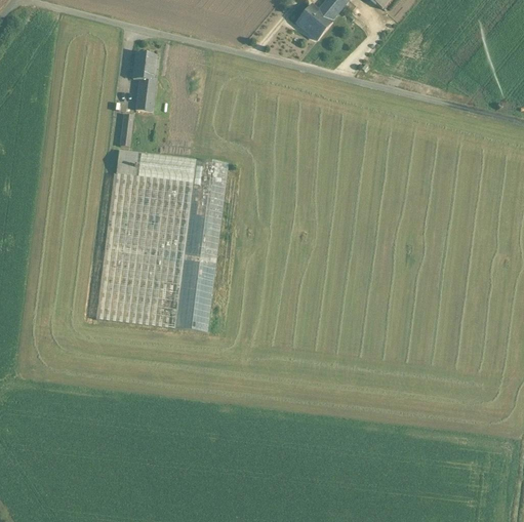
[(327,0),(319,9),(332,21),(348,0),(327,0)]
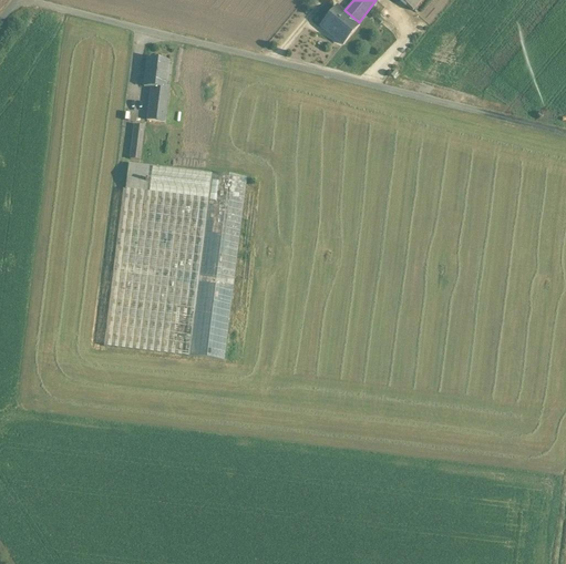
[(345,10),(337,4),(321,23),(343,42),(360,22),(359,22),(345,10)]
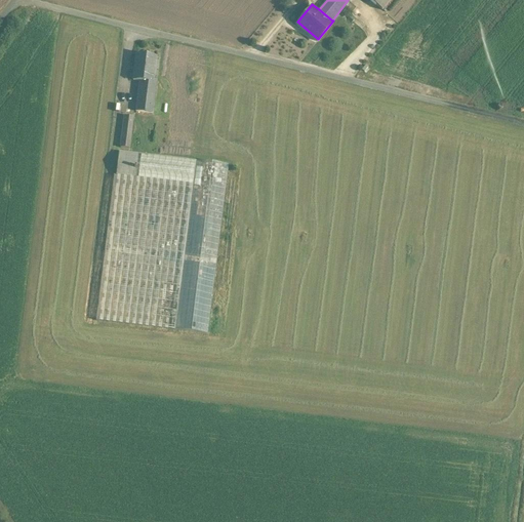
[(157,54),(137,52),(134,78),(140,78),(137,102),(155,104),(158,80),(153,79),(156,55),(157,55),(157,54)]
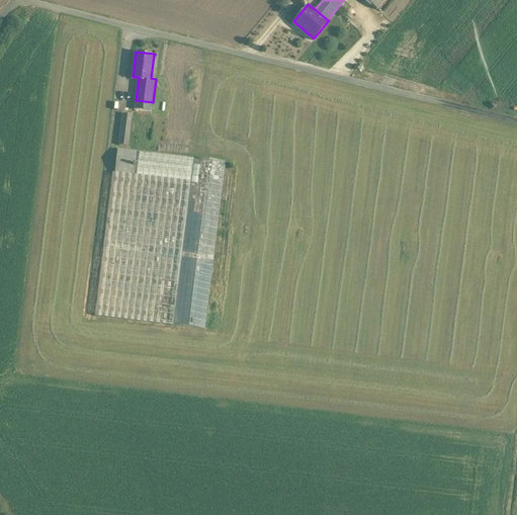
[(153,102),(136,100),(135,107),(152,109),(153,102)]
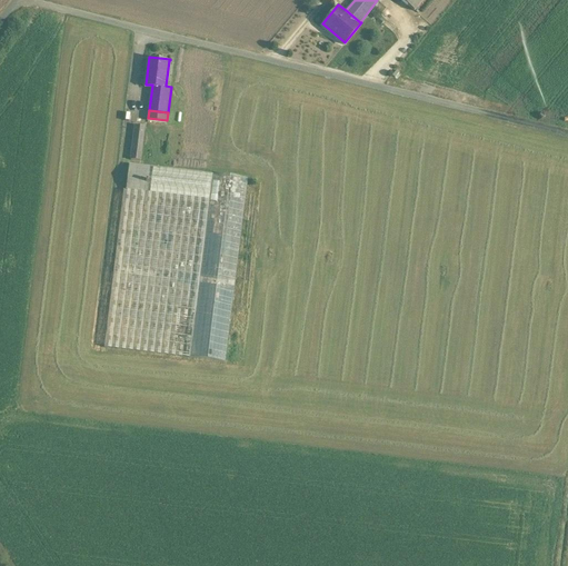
[(146,125),(136,123),(131,157),(141,158),(146,125)]
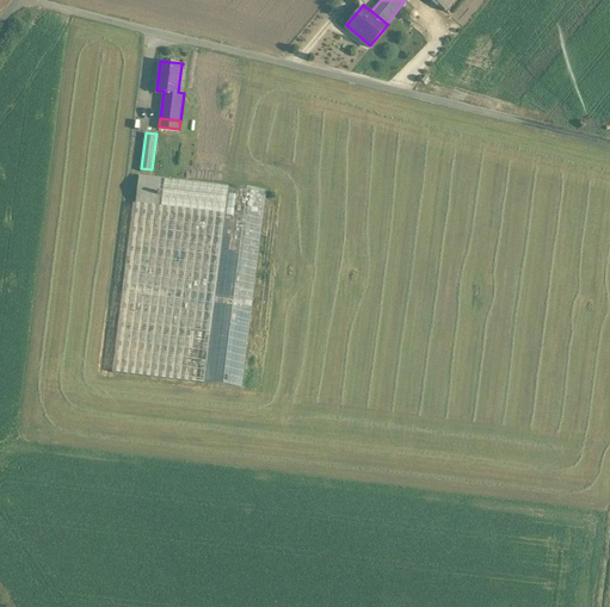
[(165,177),(140,173),(136,202),(161,205),(165,177)]
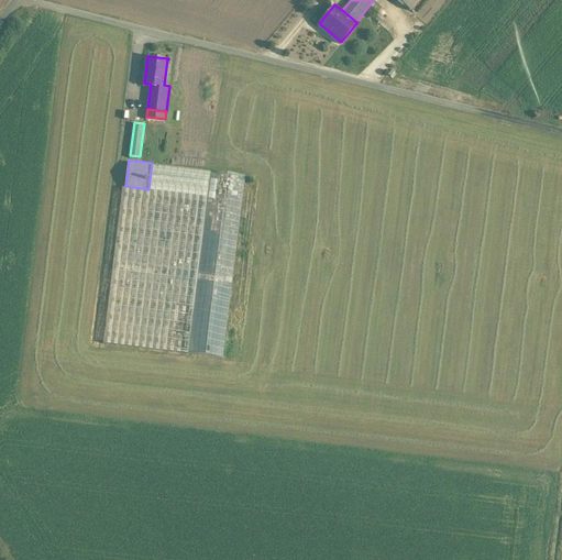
[(210,169),(152,163),(149,189),(125,186),(123,186),(103,341),(188,351),(210,169)]
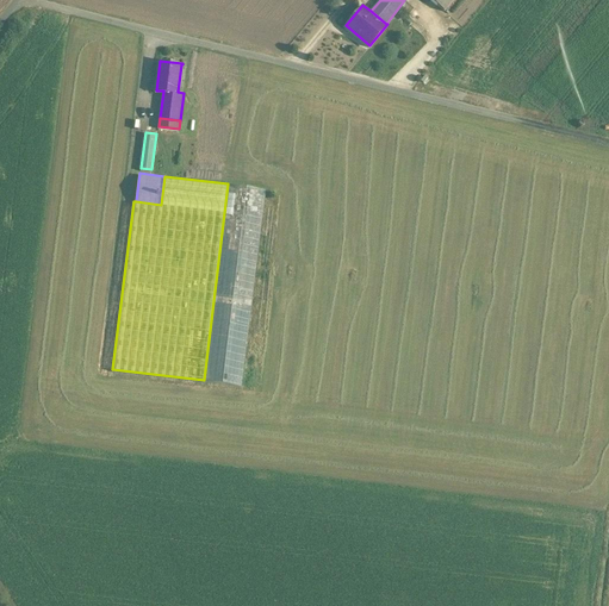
[(267,188),(228,183),(204,380),(243,385),(267,188)]
